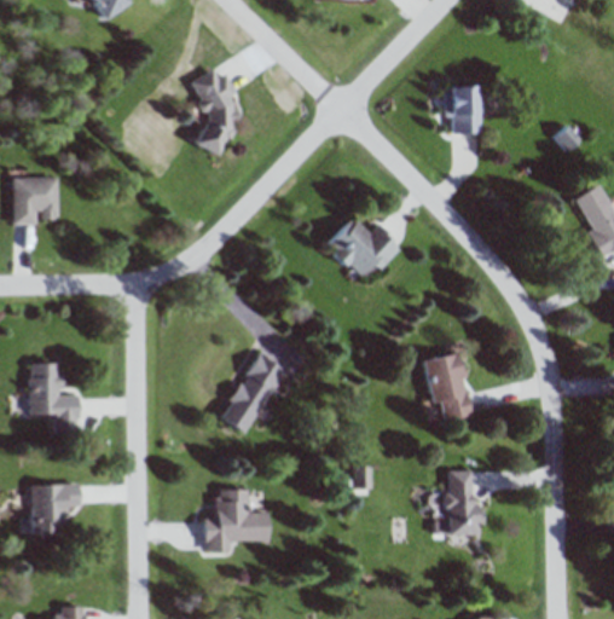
[(133,3),(131,0),(91,0),(105,21),(133,3)]
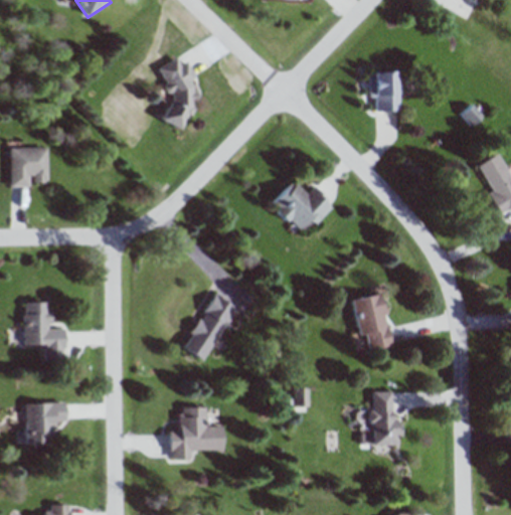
[(163,119),(183,130),(203,92),(192,86),(200,71),(171,56),(161,74),(169,79),(164,90),(176,96),(163,119)]
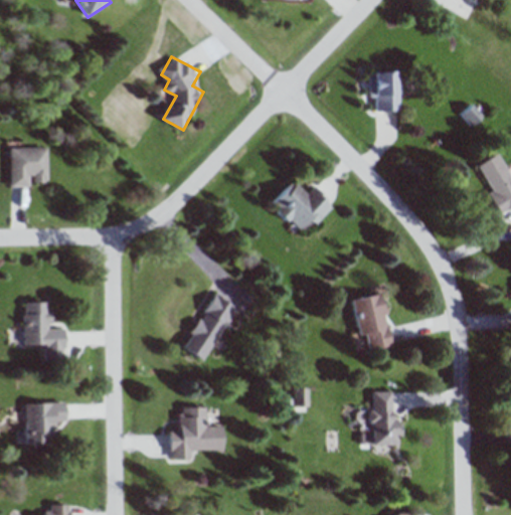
[(371,71),(371,102),(379,102),(379,111),(403,111),(403,71),(371,71)]
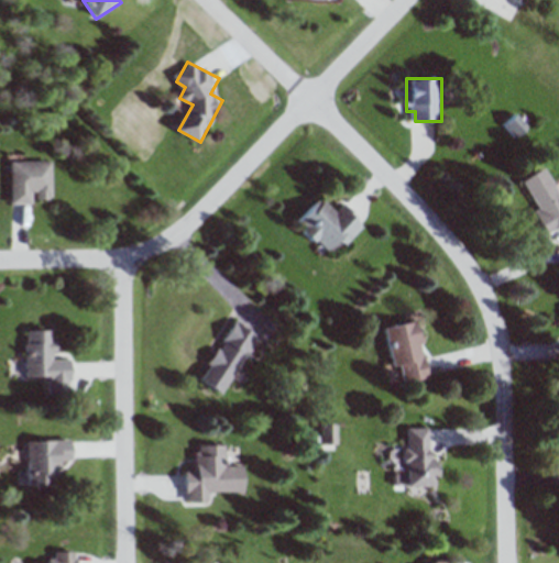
[(519,139),(533,125),(521,112),(507,125),(519,139)]
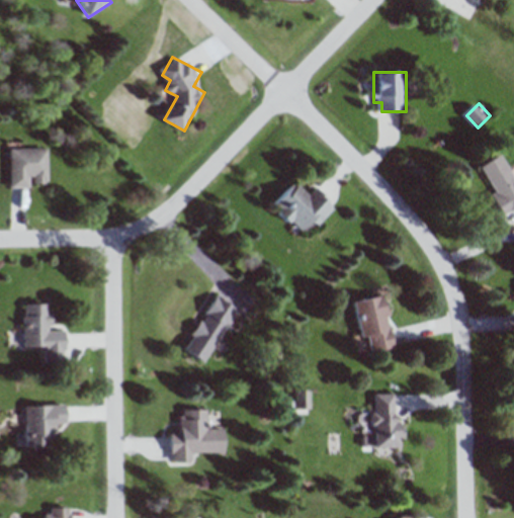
[(49,148),(11,148),(11,186),(49,186),(49,148)]
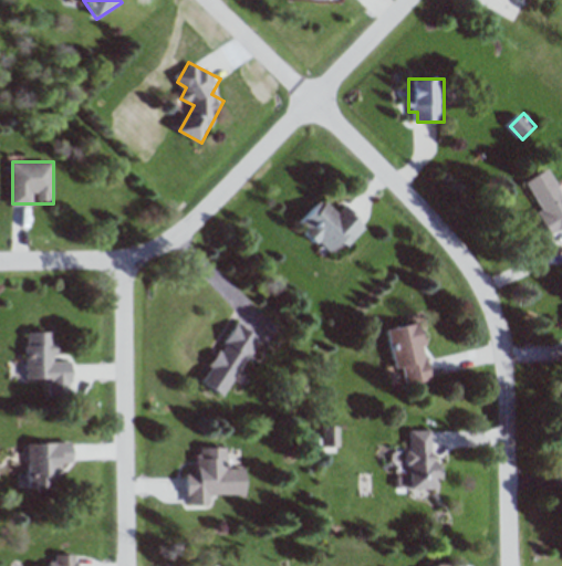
[(561,184),(553,167),(526,181),(552,233),(561,228),(561,184)]
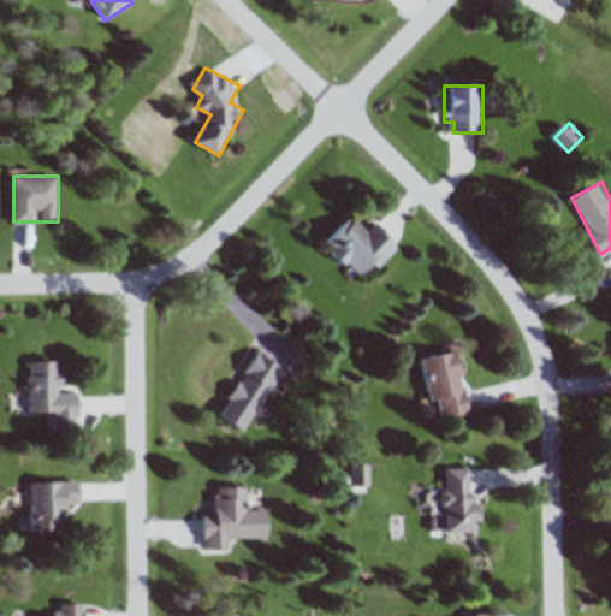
[(324,244),(355,277),(372,261),(379,268),(402,247),(378,223),(368,231),(353,215),(324,244)]
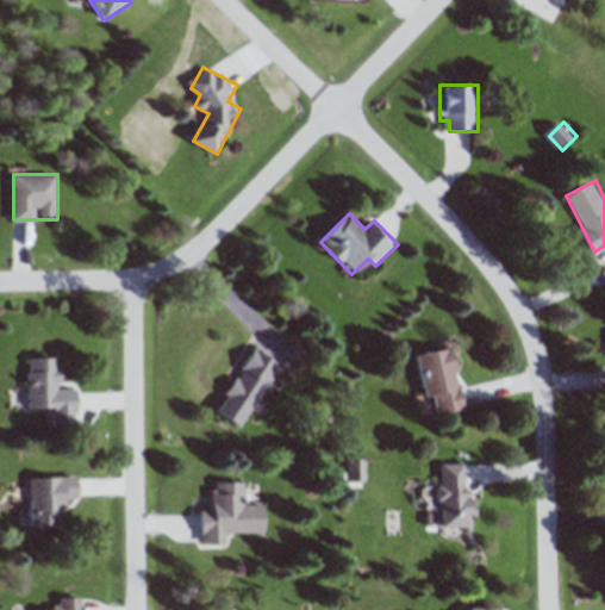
[(282,363),(255,347),(217,411),(245,428),(282,363)]
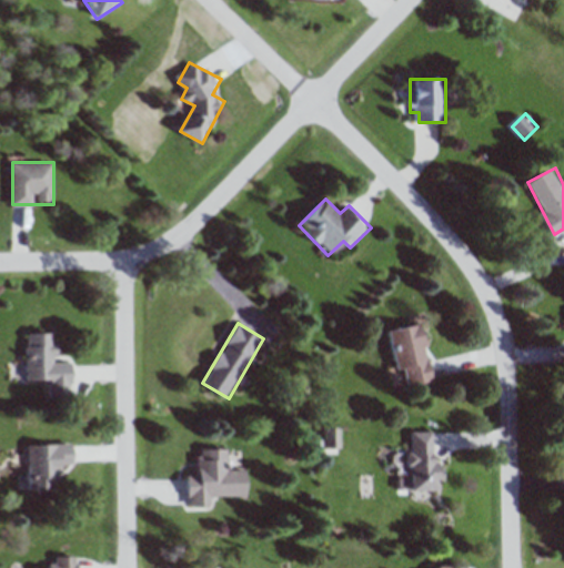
[(423,323),(390,330),(402,387),(435,381),(423,323)]
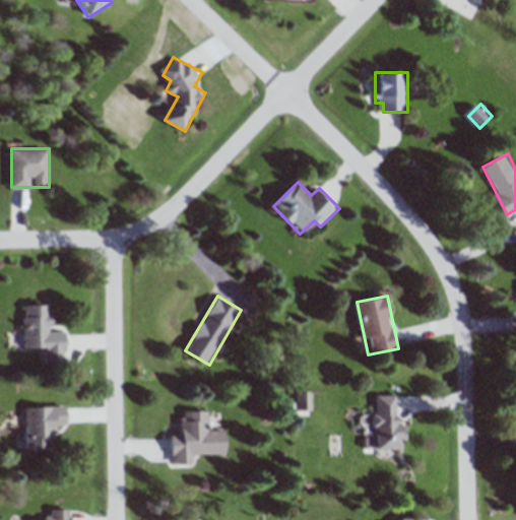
[(25,305),(25,347),(46,347),(46,365),(67,365),(67,330),(54,330),(54,305),(25,305)]
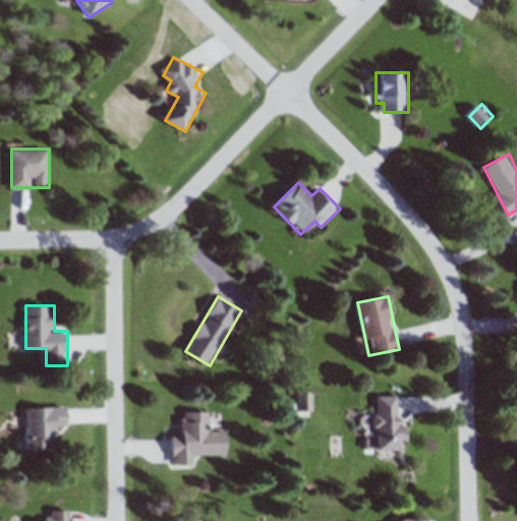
[(314,410),(314,392),(297,392),(297,410),(314,410)]
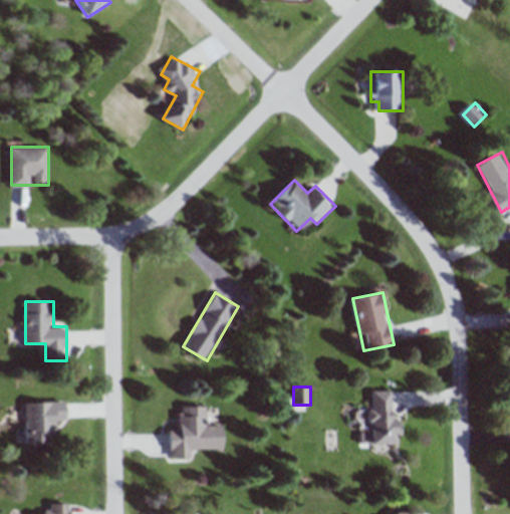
[(397,444),(396,391),(369,391),(370,444),(397,444)]
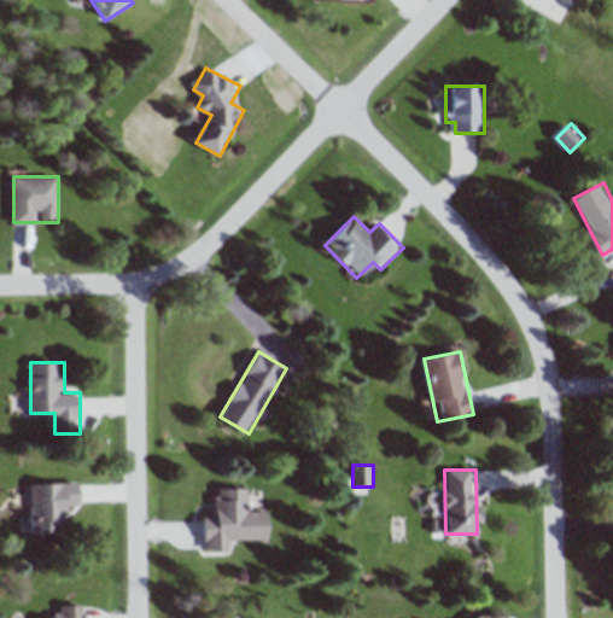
[(81,506),(80,482),(31,483),(31,495),(25,495),(27,507),(33,507),(34,532),(68,532),(66,506),(81,506)]
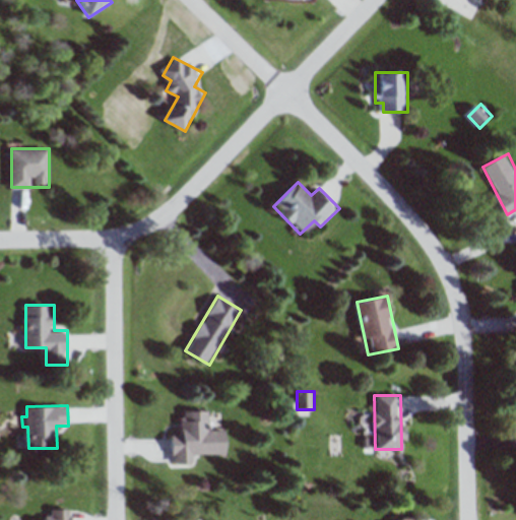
[(173,463),(195,463),(195,452),(216,452),(216,410),(183,410),(183,433),(173,433),(173,463)]
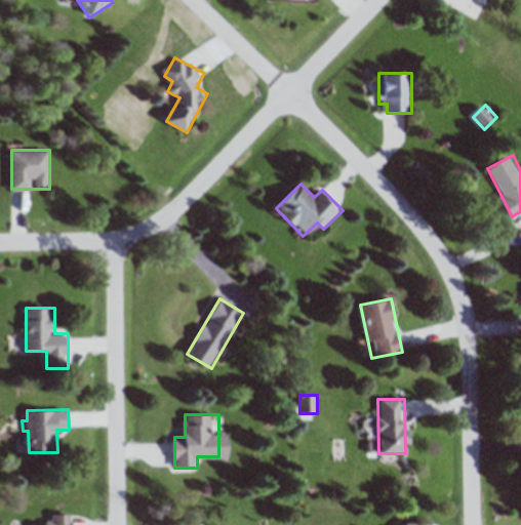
[(73,524),(74,515),(52,515),(52,524),(73,524)]
